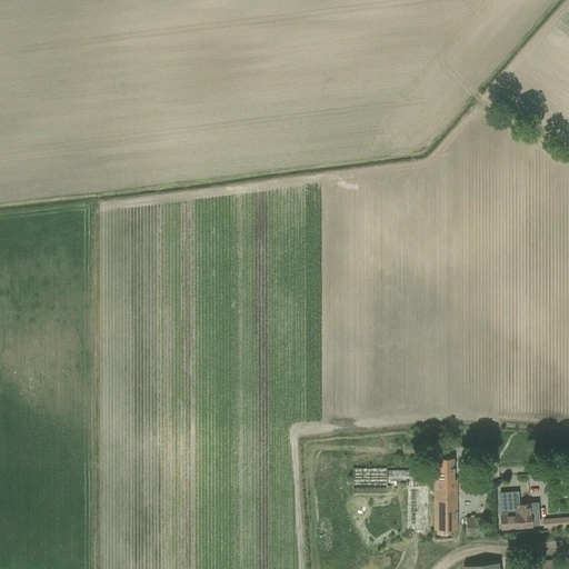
[(453,458),(442,458),(438,458),(438,479),(435,479),(435,538),(440,538),(451,538),(451,529),(457,529),(457,479),(453,479),(453,458)]
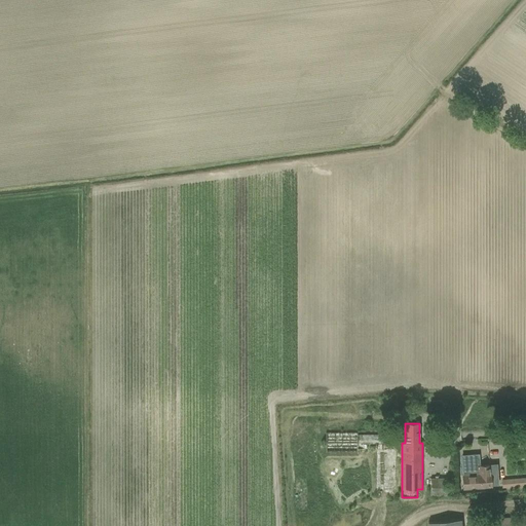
[(358,434),(358,431),(326,431),(327,452),(359,452),(359,450),(393,450),(393,434),(358,434)]
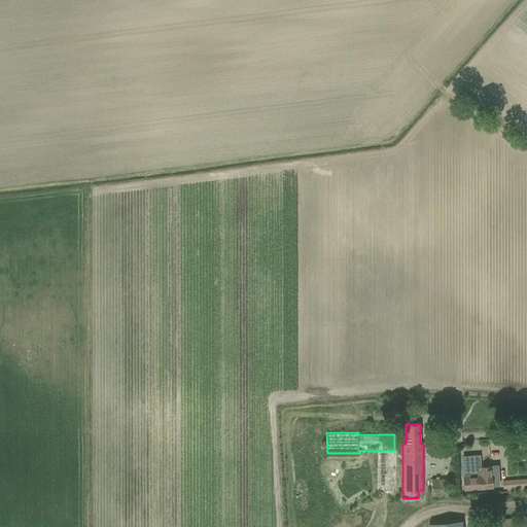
[(480,454),(462,456),(463,476),(464,490),(482,488),(492,488),(492,486),(499,485),(498,465),(481,466),(480,454)]
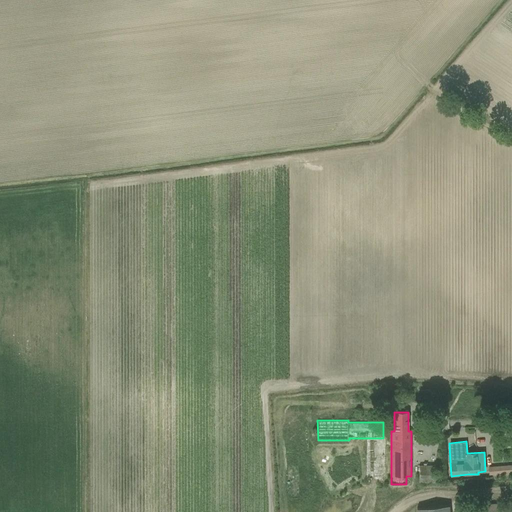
[(511,464),(488,467),(489,475),(511,472),(511,464)]
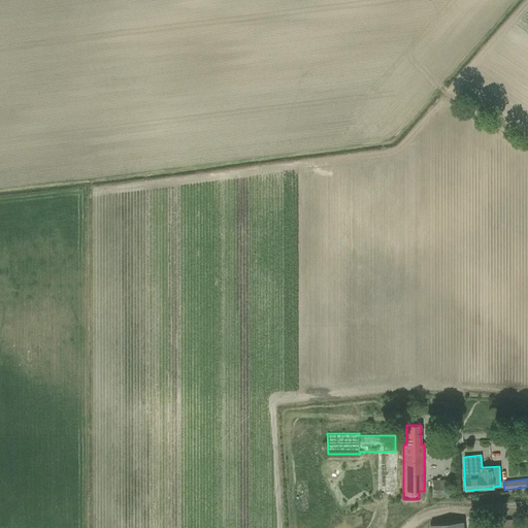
[(449,496),(449,491),(449,481),(432,481),(432,496),(449,496)]
